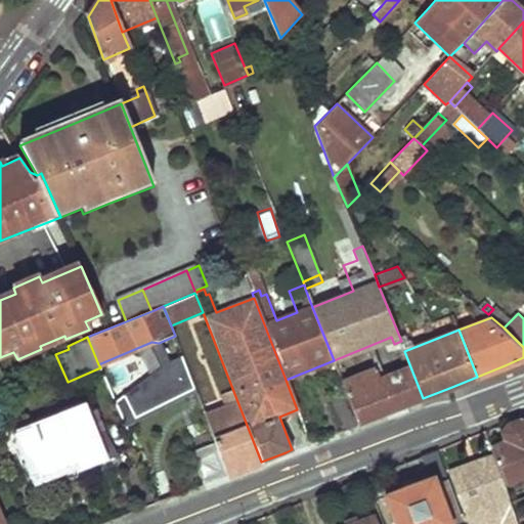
[(115,392),(138,384),(132,364),(108,372),(115,392)]
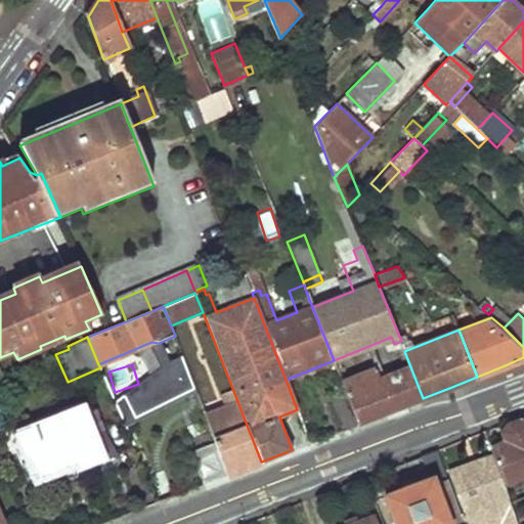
[(346,394),(358,423),(390,410),(423,398),(411,369),(395,376),(378,367),(342,382),(346,394)]
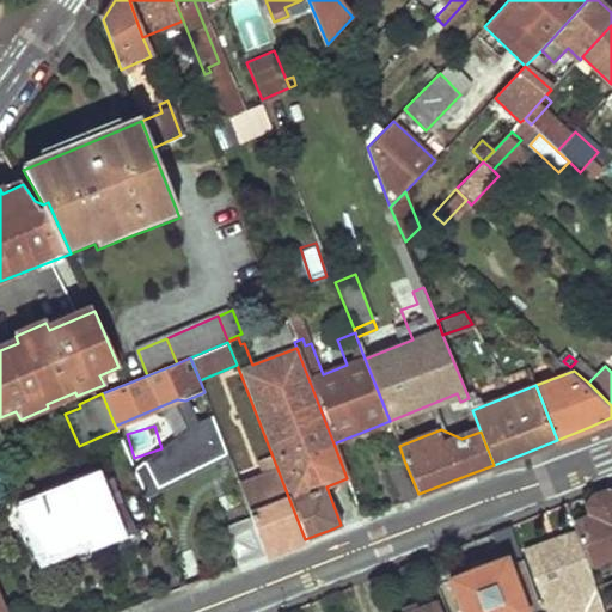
[(264,478),(239,488),(245,506),(251,519),(252,522),(264,555),(283,548),(305,539),(273,457),(258,463),(264,478)]
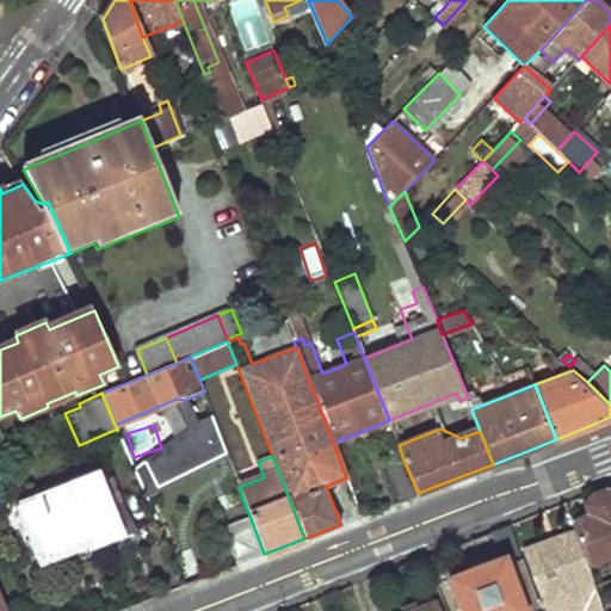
[(400,501),(418,493),(403,460),(387,467),(400,501)]
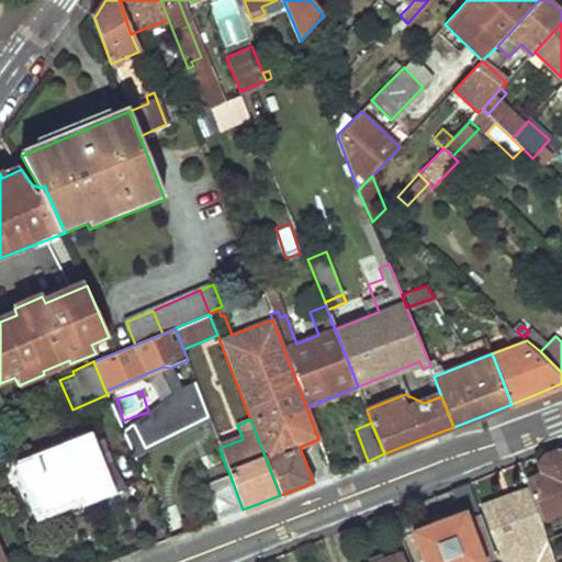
[(89,435),(14,464),(37,520),(112,491),(113,494),(124,491),(102,438),(92,441),(89,435)]
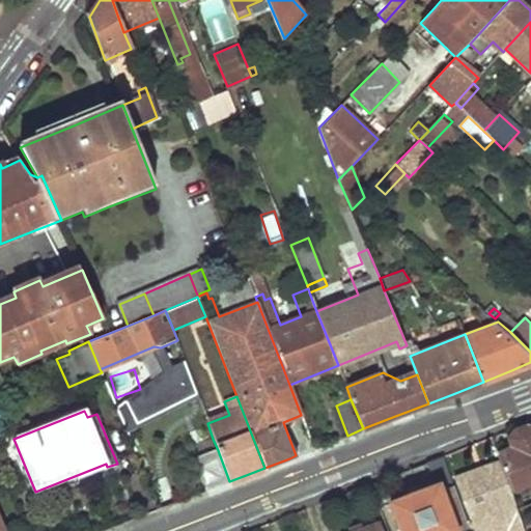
[(512,443),(494,450),(498,460),(508,490),(530,481),(530,429),(510,438),(512,443)]
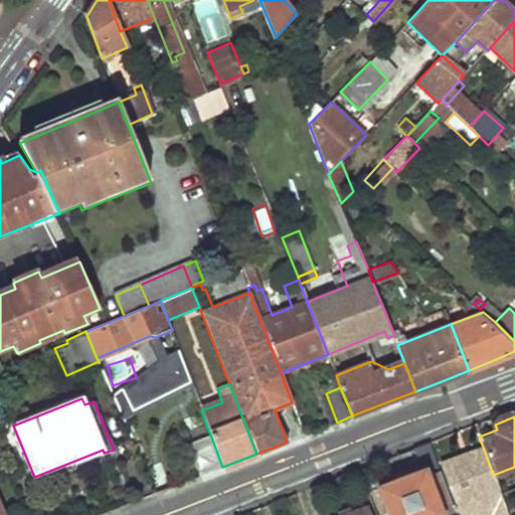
[(200,441),(211,437),(206,425),(195,430),(200,441)]
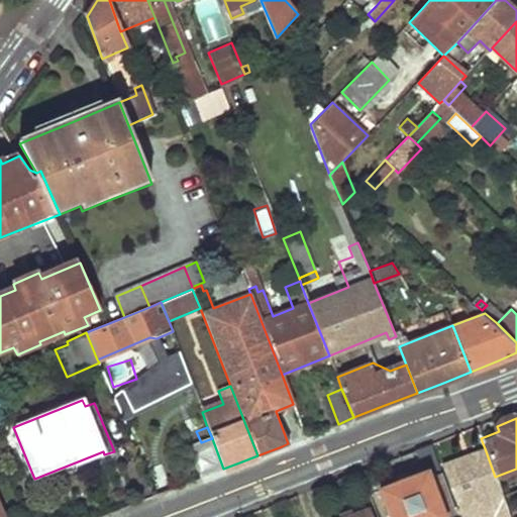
[(205,476),(223,469),(213,441),(195,448),(205,476)]
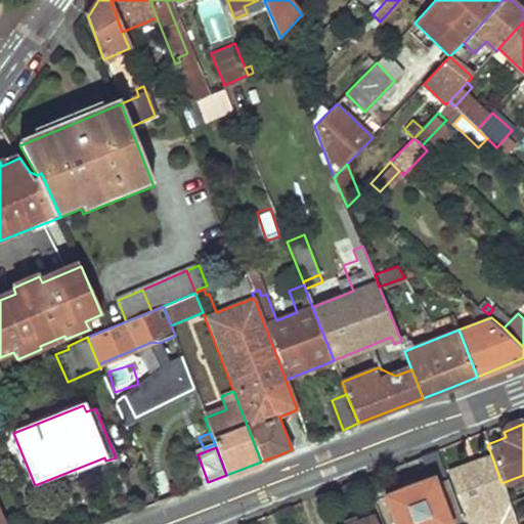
[(429,479),(384,497),(393,523),(449,523),(462,520),(460,514),(435,451),(420,456),(429,479)]
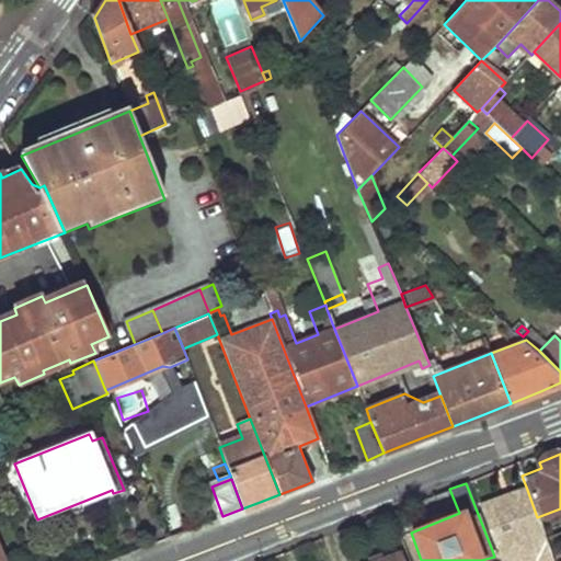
[(495,548),(492,550),(494,557),(495,560),(552,560),(537,517),(526,487),(479,505),(495,548)]
